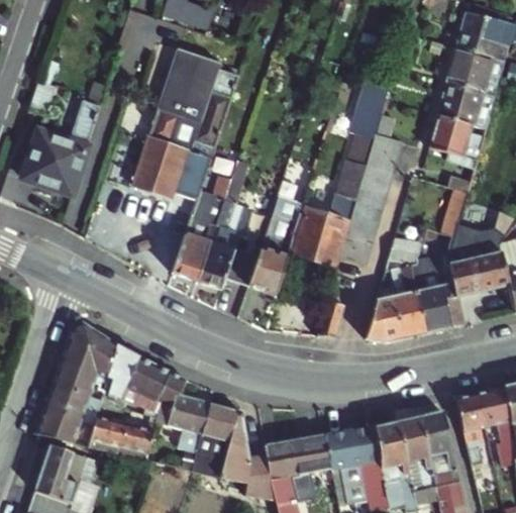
[(172,0),(169,10),(213,25),(221,0),(172,0)]
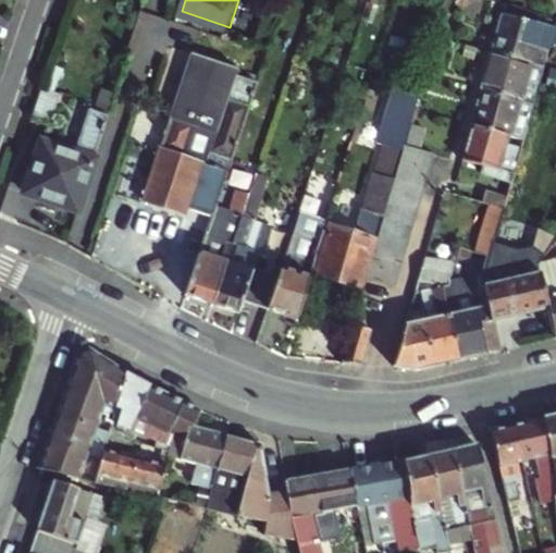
[(553,37),(555,26),(555,13),(510,0),(507,0),(493,48),(546,60),(552,39),(553,37)]
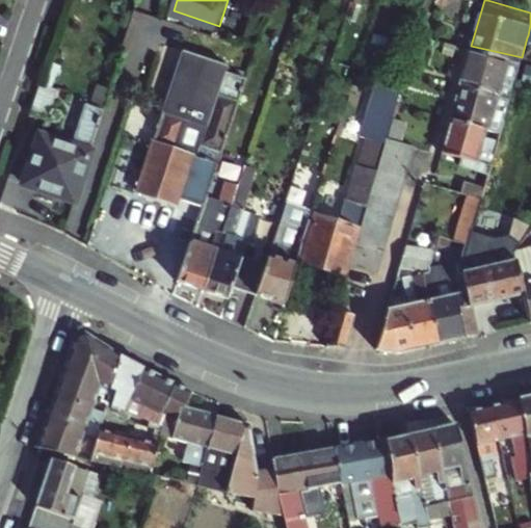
[(522,57),(471,46),(461,81),(511,91),(522,57)]
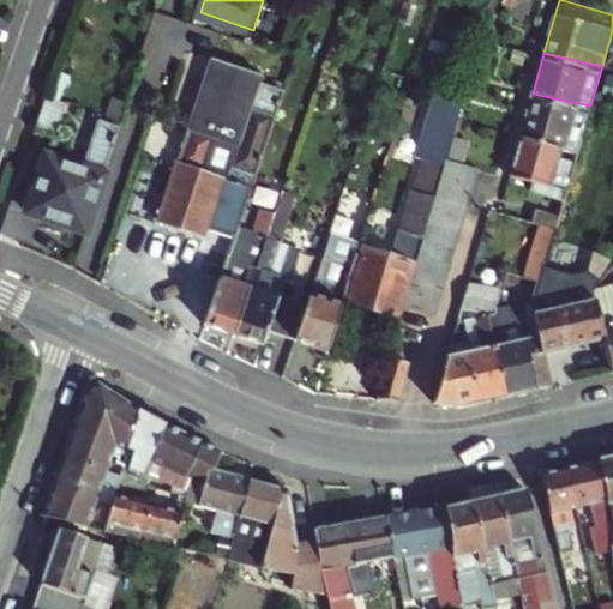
[(254,173),(283,86),(260,78),(263,70),(214,54),(160,216),(204,230),(206,225),(234,235),(238,225),(254,173)]
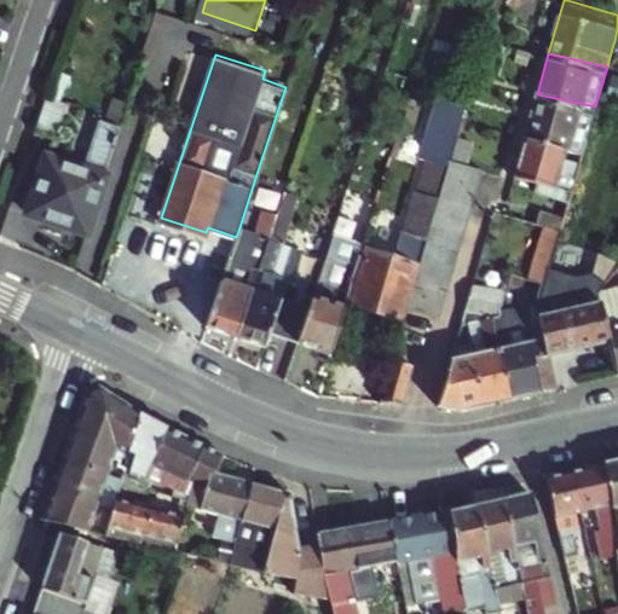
[(68,100),(47,93),(36,127),(56,134),(68,100)]
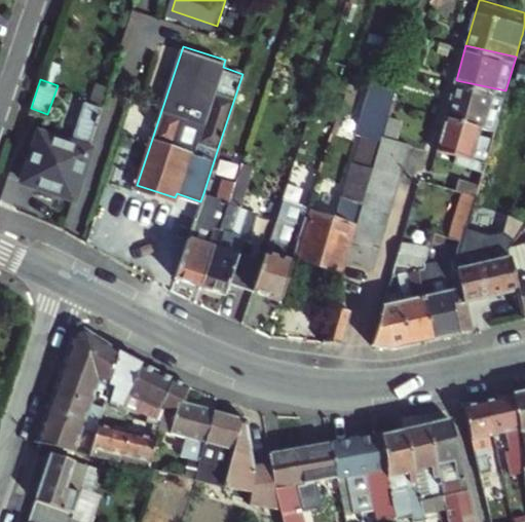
[(23,179),(73,195),(108,83),(97,80),(90,102),(84,100),(73,135),(68,133),(65,141),(38,132),(23,179)]
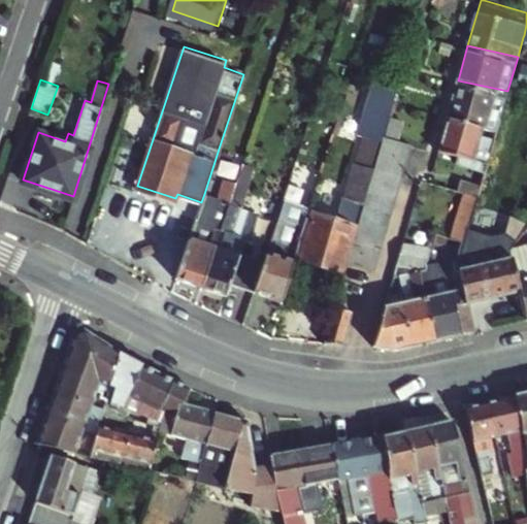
[(448,115),(485,124),(489,101),(494,102),(503,104),(507,91),(458,80),(448,115)]
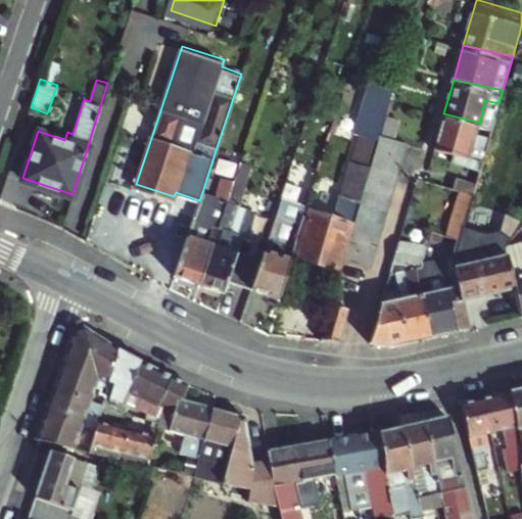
[(484,124),(492,126),(499,103),(489,101),(484,124)]
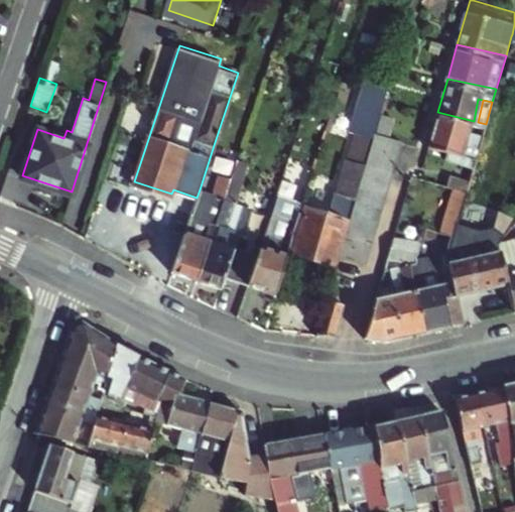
[(446,155),(475,164),(484,133),(472,130),(474,121),(437,112),(428,145),(447,150),(446,155)]
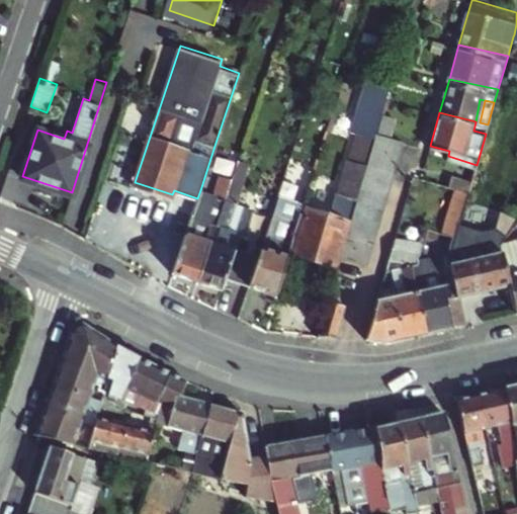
[(401,117),(389,113),(383,129),(396,133),(401,117)]
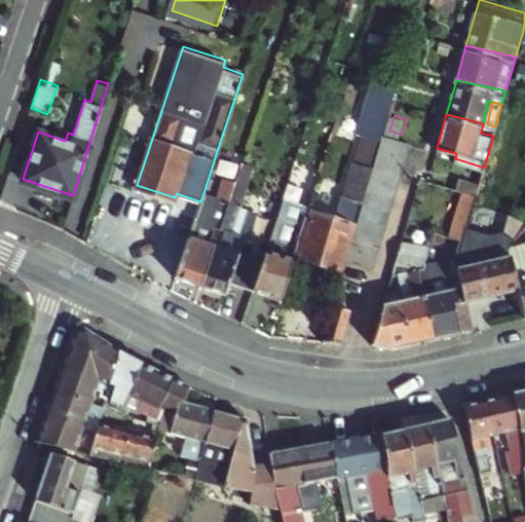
[(315,211),(302,251),(341,262),(378,136),(371,135),(358,180),(351,177),(339,216),(315,211)]
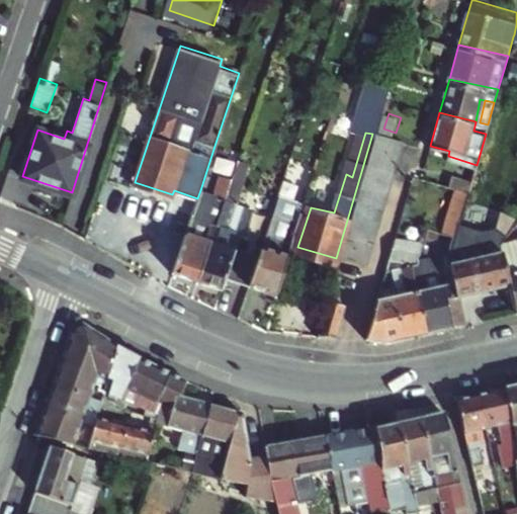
[(404,141),(377,133),(368,162),(396,169),(404,141)]
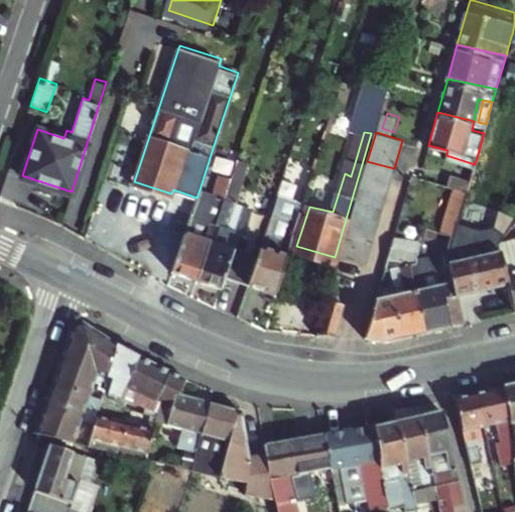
[(232,176),(198,280),(221,288),(225,275),(235,245),(249,203),(237,199),(249,160),(238,157),(232,176)]
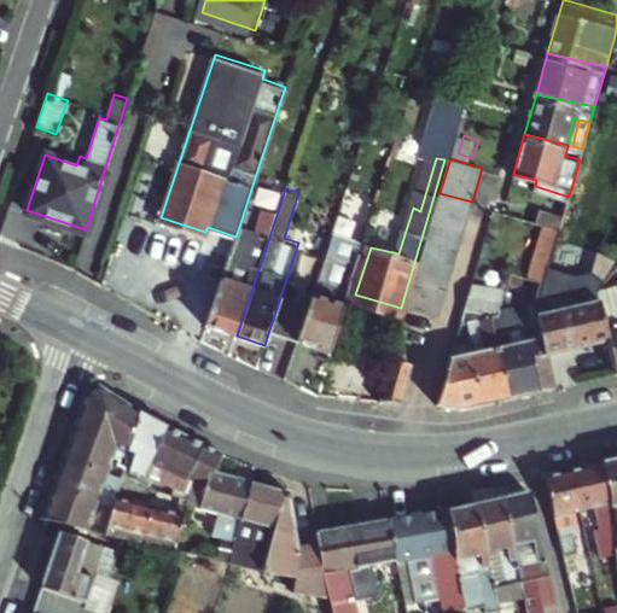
[(440,315),(472,202),(440,193),(408,305),(440,315)]
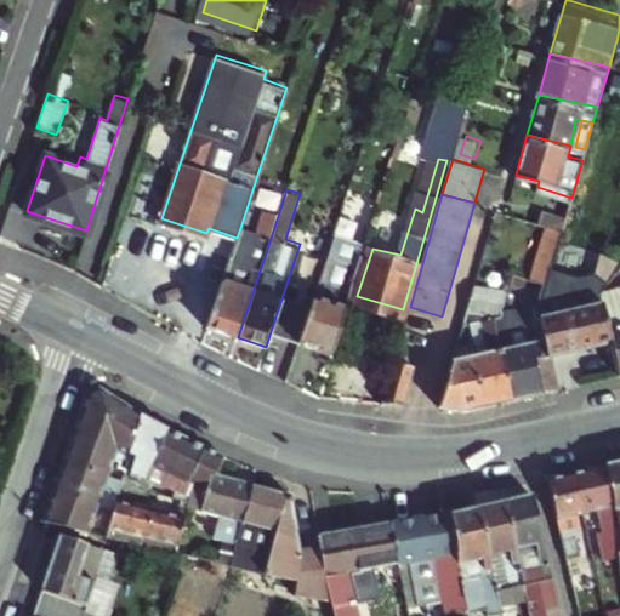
[(240,228),(237,238),(209,328),(238,337),(279,212),(263,209),(255,233),(240,228)]
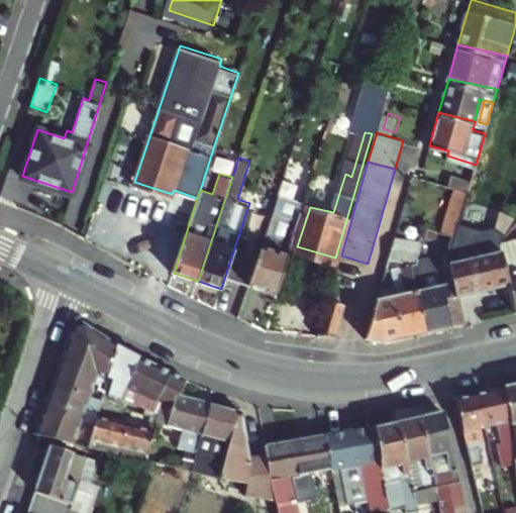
[(451,174),(448,185),(455,187),(468,190),(471,179),(451,174)]
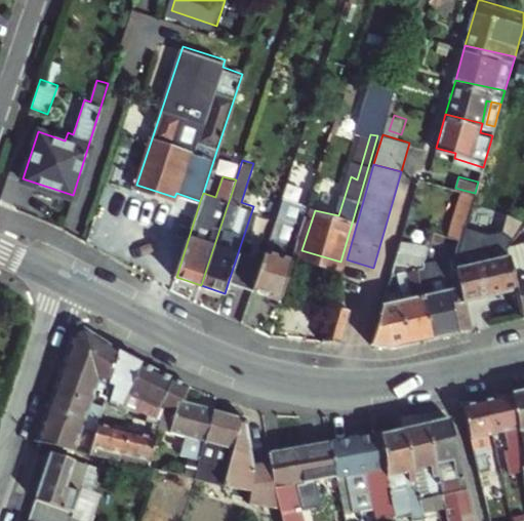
[(455,188),(450,186),(448,194),(460,197),(462,190),(455,188)]
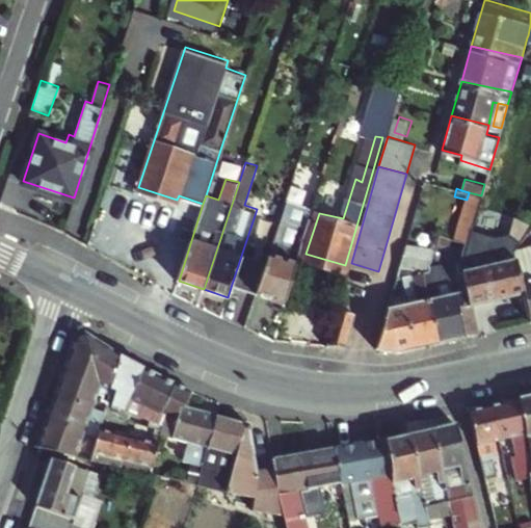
[(286,201),(266,260),(256,292),(286,301),(319,192),(312,189),(308,200),(306,208),(286,201)]
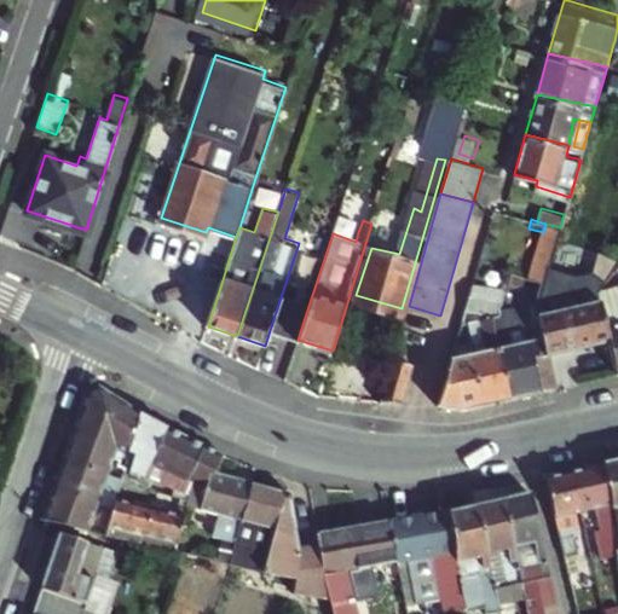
[(547,270),(560,227),(546,224),(543,232),(533,274),(543,277),(547,270)]
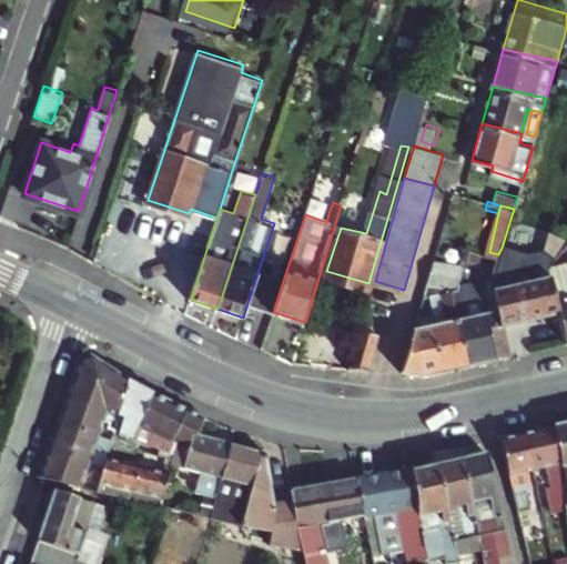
[(328,213),(307,207),(305,214),(326,222),(328,213)]
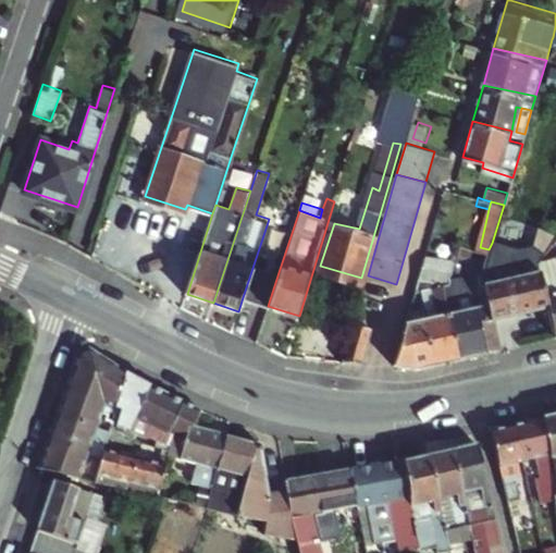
[(489,349),(504,346),(497,317),(548,305),(539,259),(545,252),(535,242),(516,252),(492,243),(489,249),(481,275),(482,283),(490,318),(482,319),(489,349)]
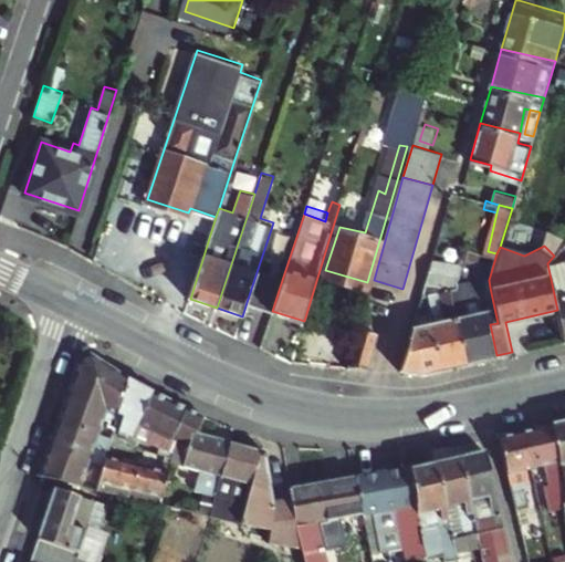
[(435,253),(426,283),(447,366),(467,362),(450,287),(457,285),(467,255),(460,253),(458,260),(435,253)]
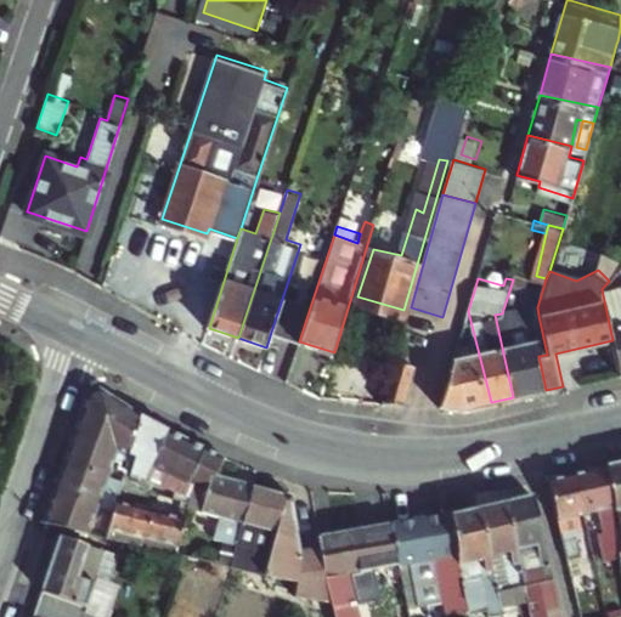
[(620,287),(602,289),(613,340),(620,373),(620,287)]
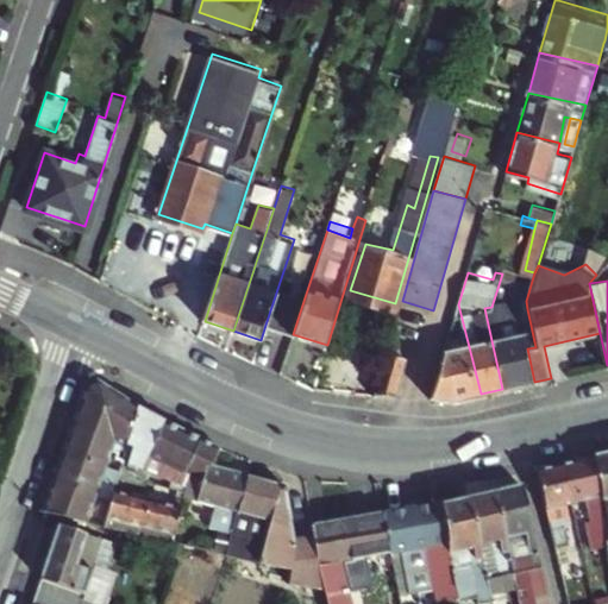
[(265,325),(293,334),(305,297),(277,289),(265,325)]
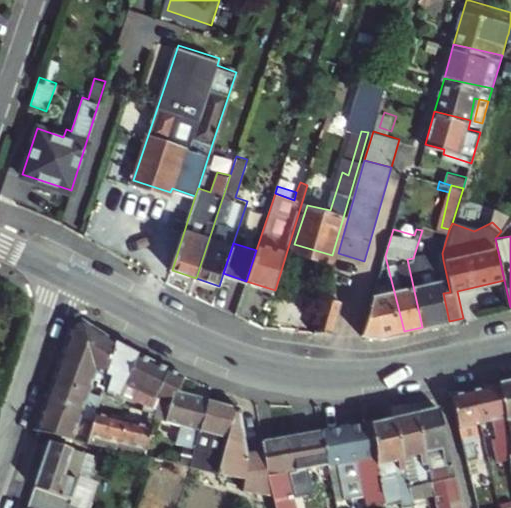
[(329,266),(332,255),(294,244),(291,254),(329,266)]
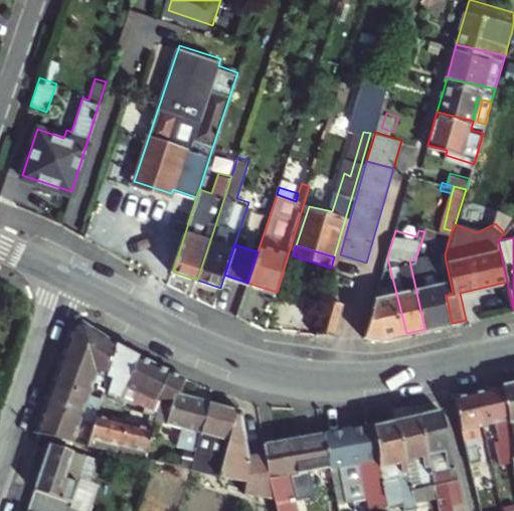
[(453,294),(446,262),(445,254),(415,260),(409,261),(424,329),(452,323),(446,295),(453,294)]
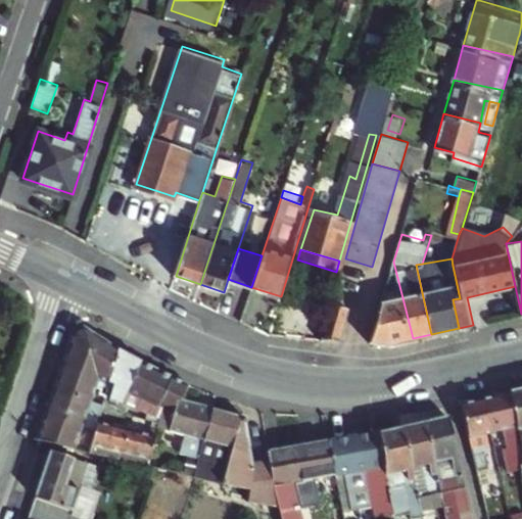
[(393,262),(372,341),(388,343),(413,338),(393,262)]
